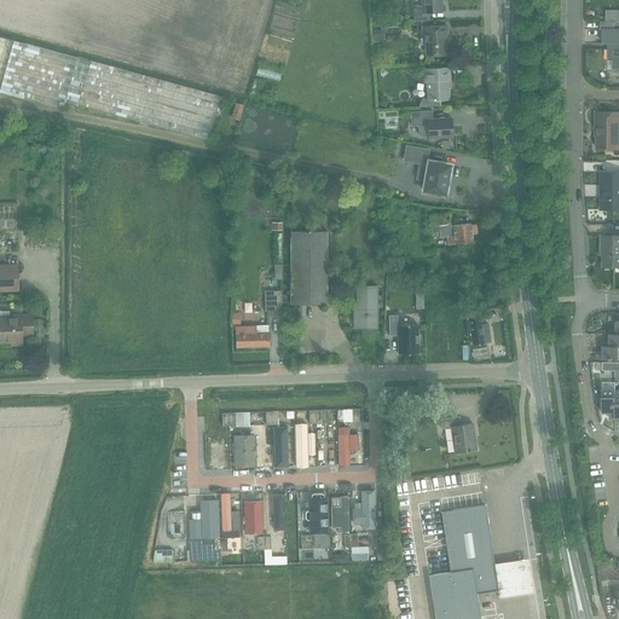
[(415,22),(417,22),(429,21),(429,12),(441,11),(440,0),(421,0),(421,6),(414,7),(415,22)]
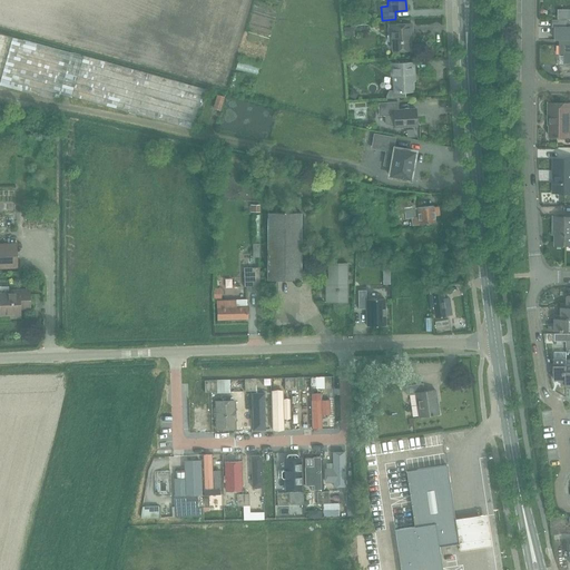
[(567,20),(552,20),(552,28),(554,28),(554,40),(564,40),(564,62),(569,62),(569,26),(567,27),(567,20)]
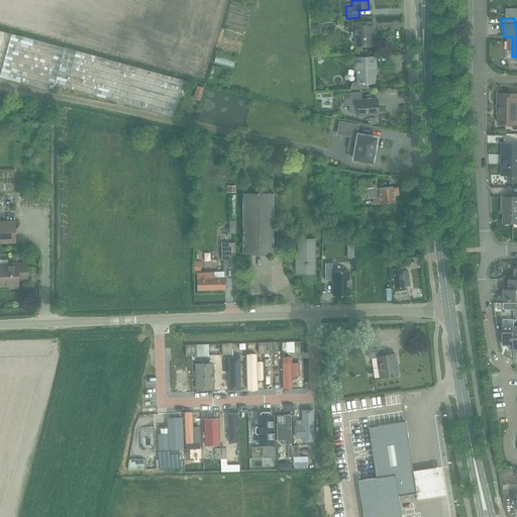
[(355,32),(355,46),(372,45),(372,31),(374,31),(374,21),(352,22),(352,32),(355,32)]
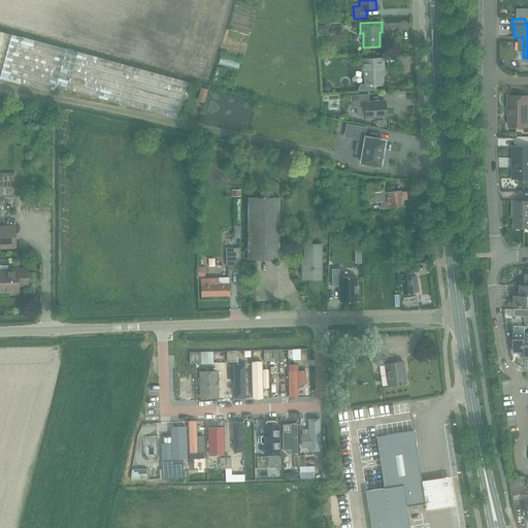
[(11,34),(0,75),(0,78),(55,94),(56,89),(66,91),(66,90),(179,121),(190,84),(11,34)]
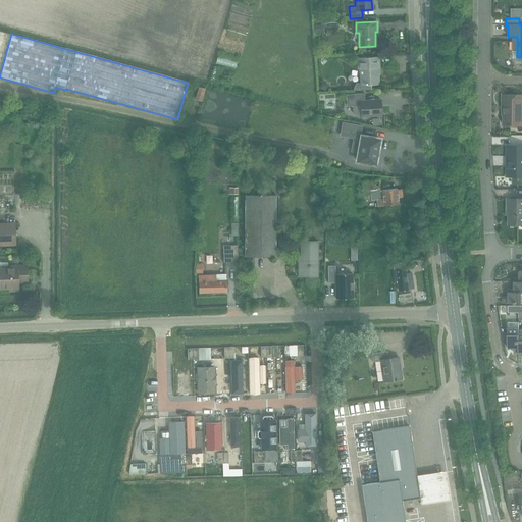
[(378,57),(368,57),(357,58),(358,69),(359,69),(360,83),(356,84),(354,87),(355,92),(372,91),(372,84),(377,84),(377,68),(379,68),(378,57)]
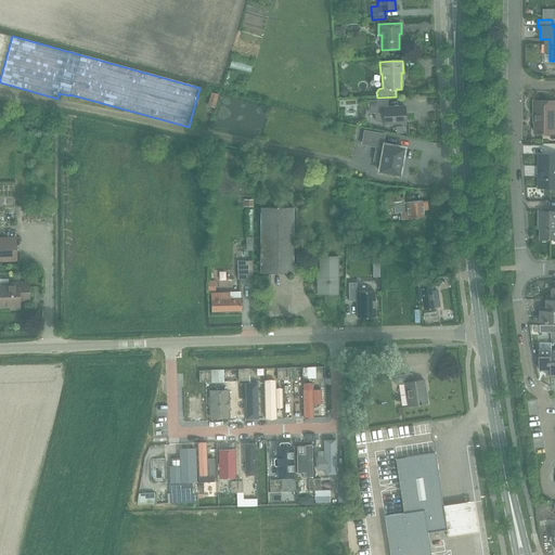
[(210,92),(207,105),(214,107),(218,93),(210,92)]
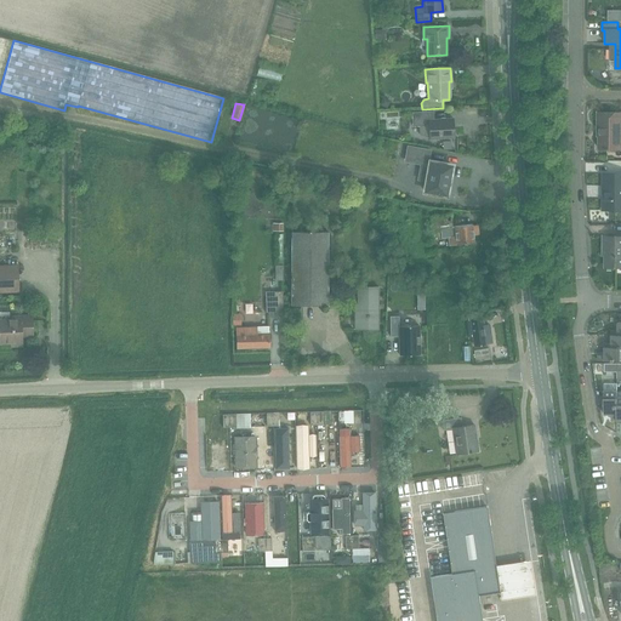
[(433,110),(421,112),(411,113),(412,126),(420,126),(420,135),(429,137),(429,140),(443,138),(454,137),(454,135),(453,135),(453,127),(454,127),(454,118),(434,119),(433,110)]
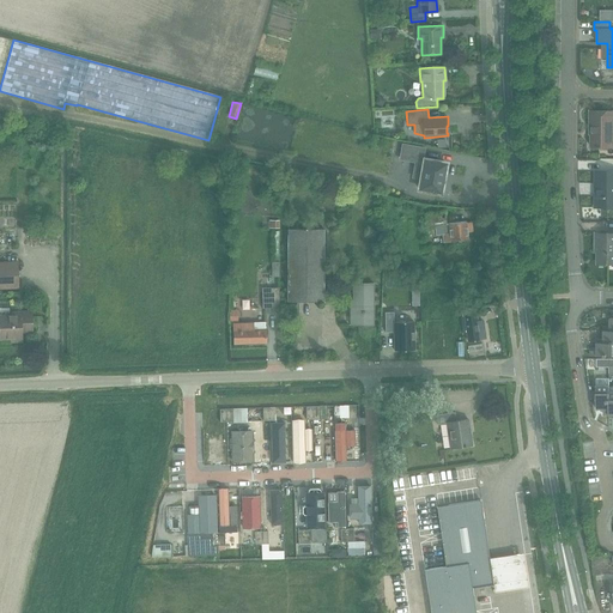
[(612,147),(612,143),(612,110),(590,110),(590,123),(592,123),(590,146),(612,147)]
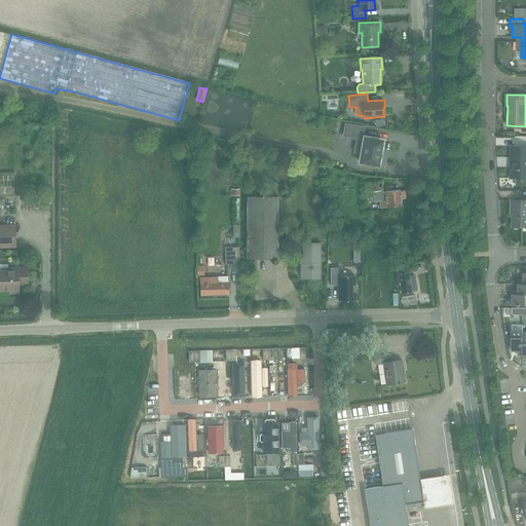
[(357,139),(354,152),(362,153),(360,162),(378,165),(378,164),(380,164),(381,157),(379,157),(382,141),(363,137),(364,127),(346,124),(343,137),(357,139)]
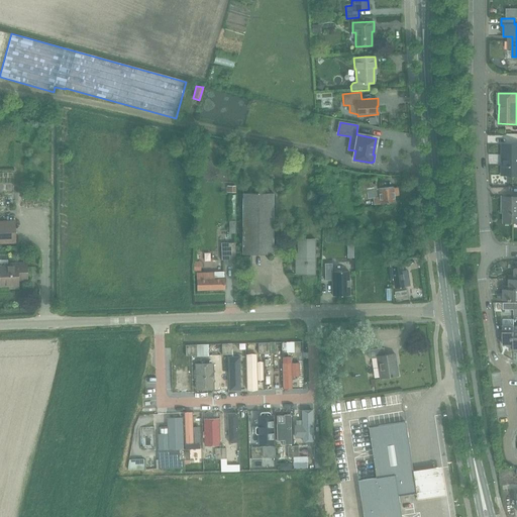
[(516,143),(512,143),(502,143),(502,175),(516,174),(516,143)]
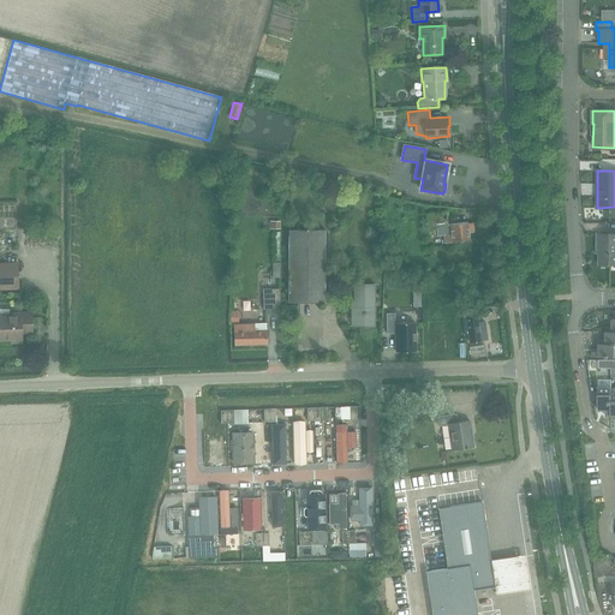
[(446,236),(447,244),(470,242),(469,233),(475,232),(473,226),(471,226),(471,227),(467,227),(467,222),(451,225),(447,226),(446,213),(427,215),(430,238),(446,236)]
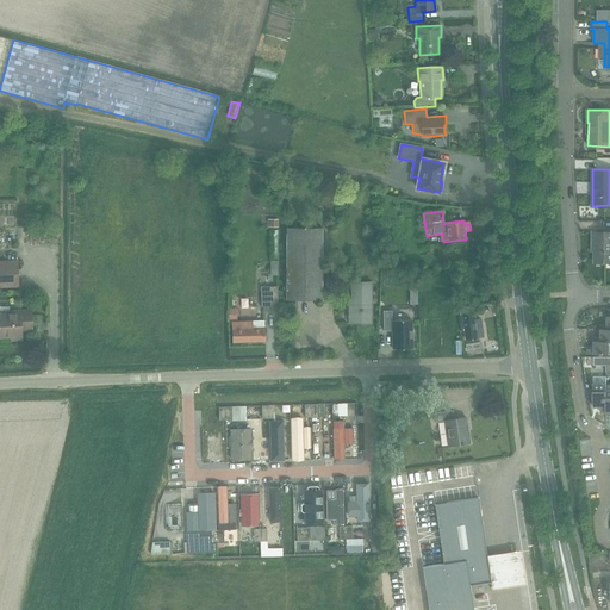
[(304,221),(286,221),(286,229),(286,288),(286,300),(322,300),(322,288),(322,229),(316,229),(316,221),(304,221)]
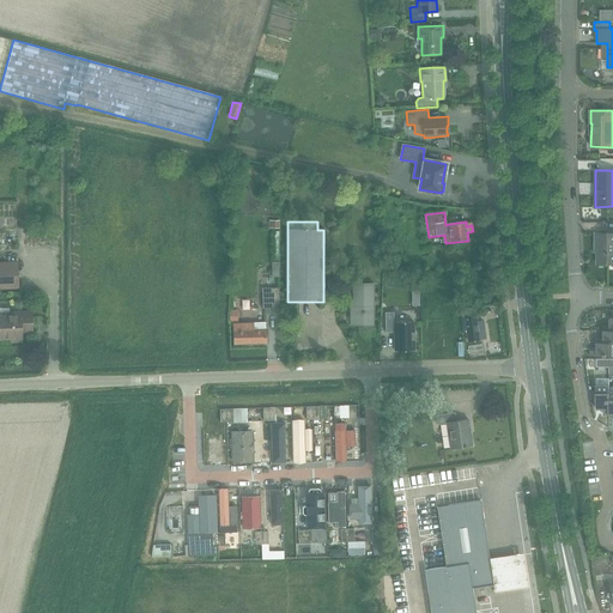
[(612,232),(607,232),(595,232),(595,243),(598,243),(596,263),(612,262),(612,232)]
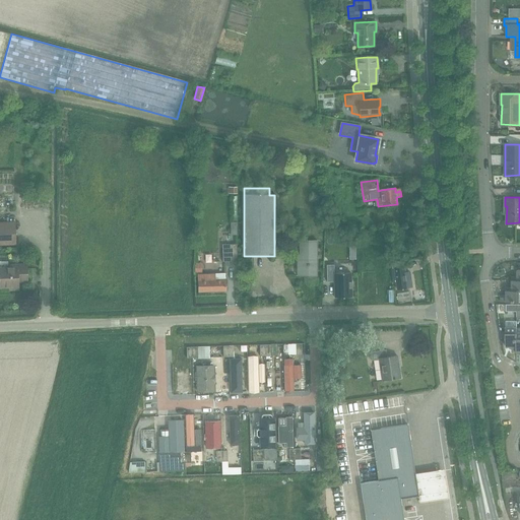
[(0,244),(16,244),(14,221),(0,221),(0,244)]
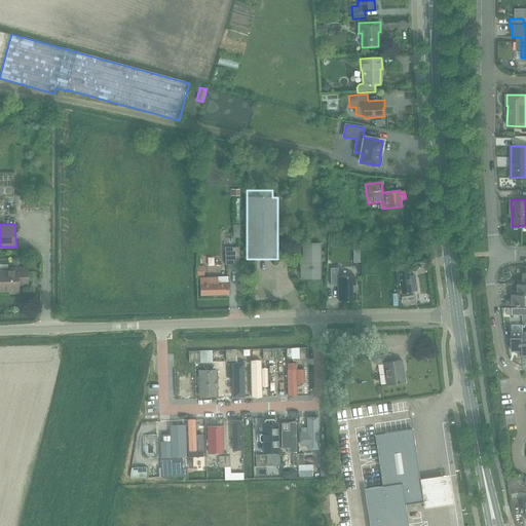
[(321,279),(321,269),(321,245),(304,245),(304,262),(301,262),(301,279),(321,279)]
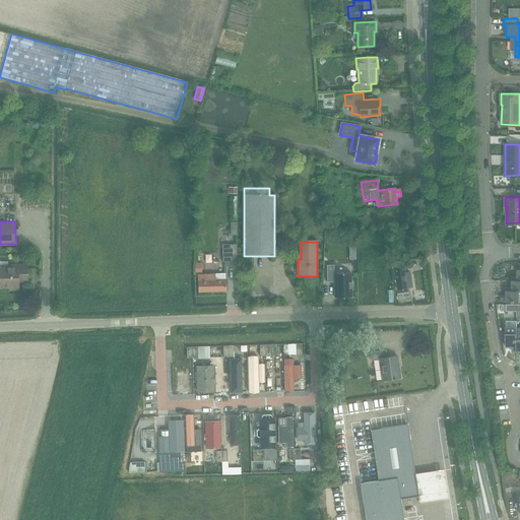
[(231,262),(231,246),(222,246),(222,262),(231,262)]
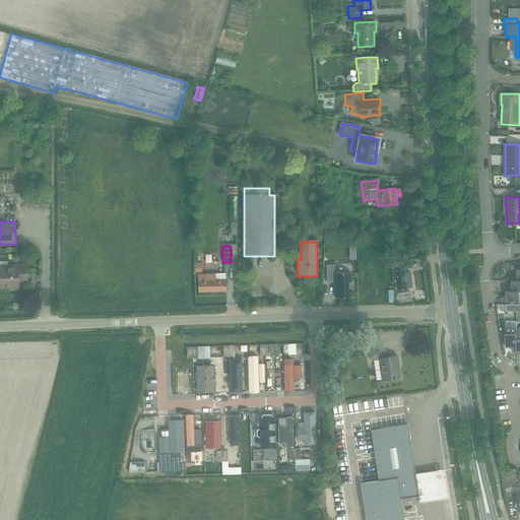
[(391,268),(394,268),(397,289),(406,288),(411,287),(409,272),(404,273),(403,266),(402,266),(401,261),(391,262),(391,268)]
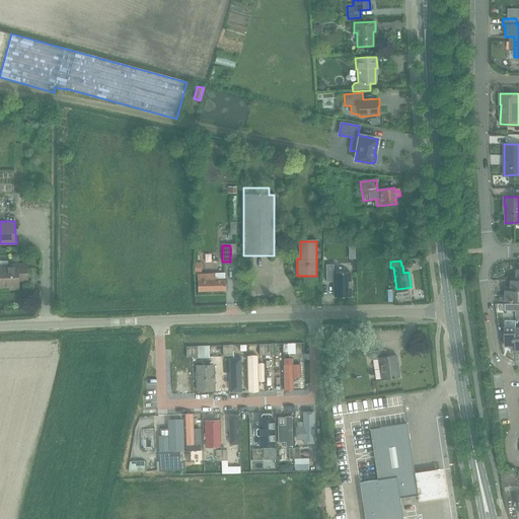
[(344,262),(337,262),(337,279),(345,279),(345,294),(363,294),(362,270),(344,270),(344,262)]
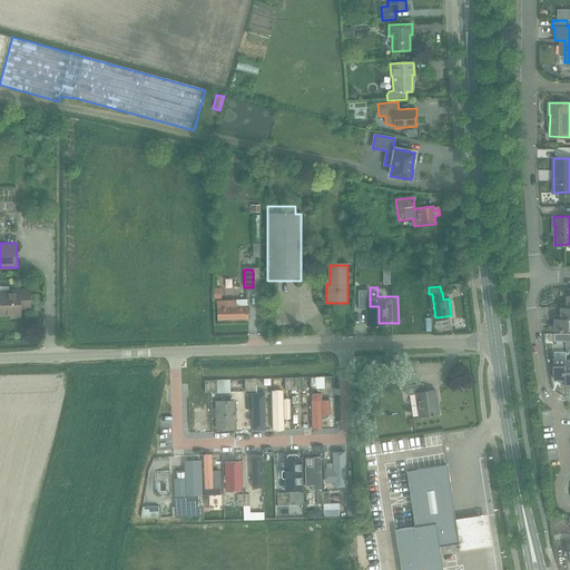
[(30,308),(29,297),(29,290),(11,290),(11,293),(0,293),(0,314),(20,314),(20,308),(30,308)]
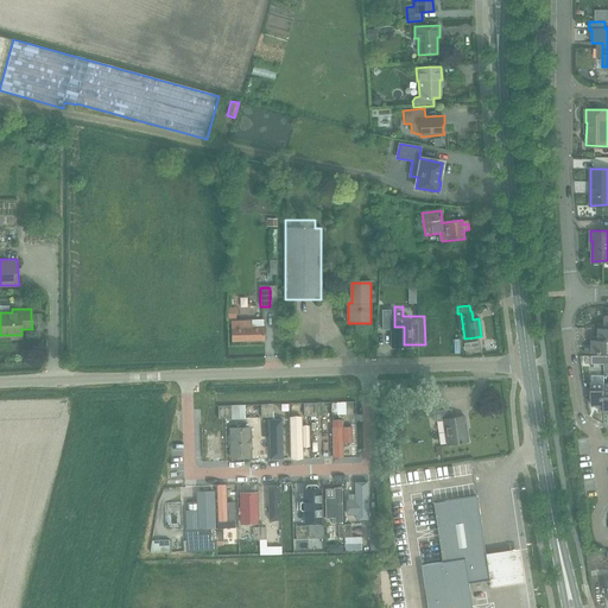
[(264,320),(232,321),(232,325),(232,329),(232,341),(264,340),(264,328),(264,320)]
